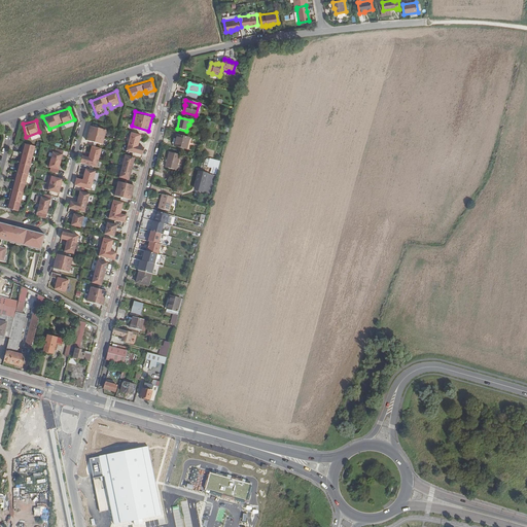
[(90,126),(86,140),(102,143),(106,129),(90,126)]
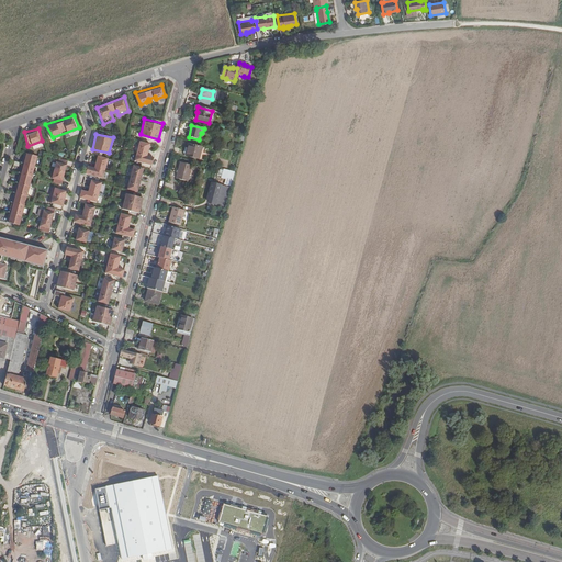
[(139,139),(135,159),(152,164),(154,156),(148,155),(152,143),(139,139)]
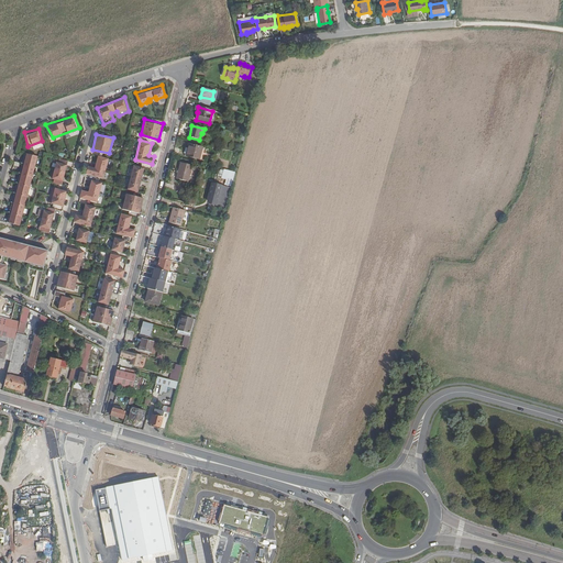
[(201,161),(205,148),(189,144),(186,157),(201,161)]
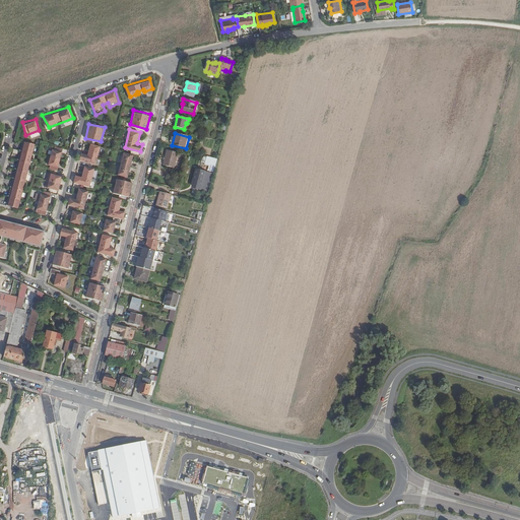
[(22,140),(6,205),(18,208),(36,144),(22,140)]
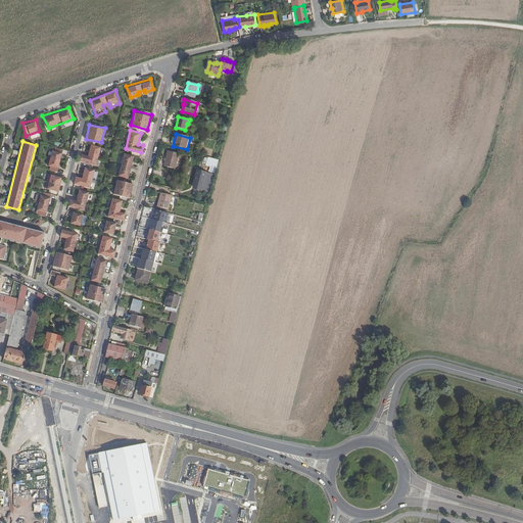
[(100,147),(90,144),(87,156),(82,155),(80,161),(96,165),(100,147)]
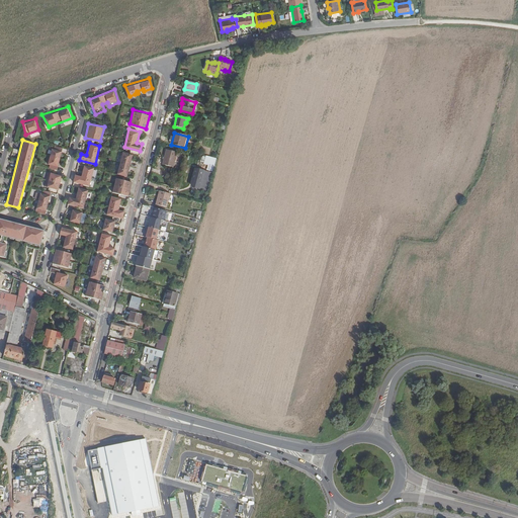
[(64,149),(53,146),(47,166),(58,168),(64,149)]
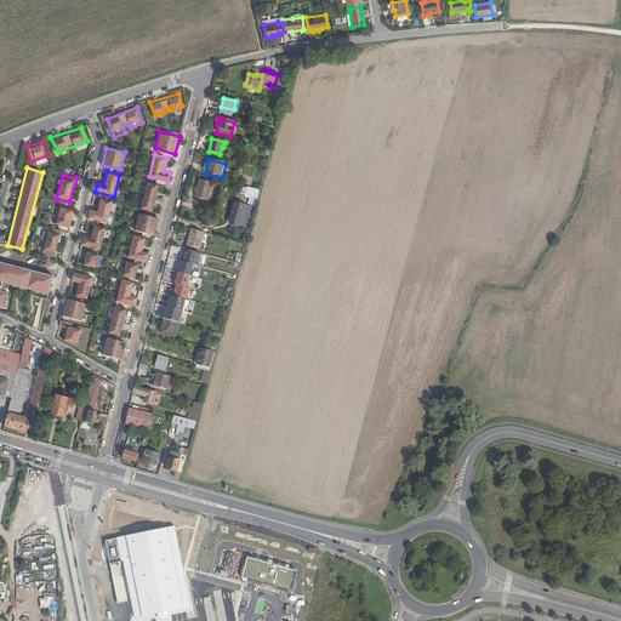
[(147,180),(140,209),(154,212),(161,183),(147,180)]
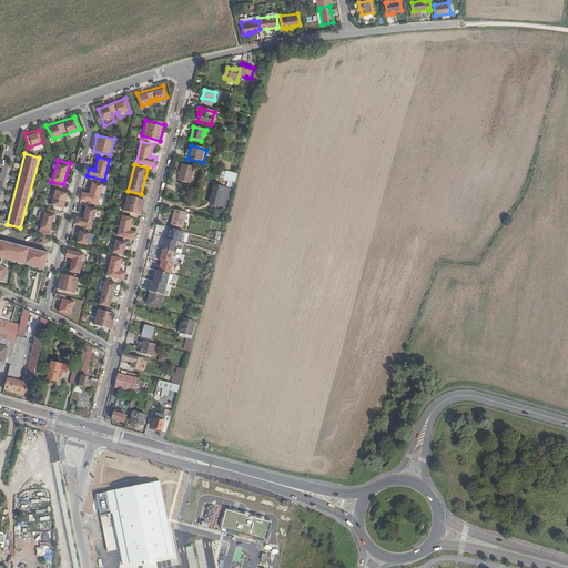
[(190,183),(194,166),(183,164),(179,181),(190,183)]
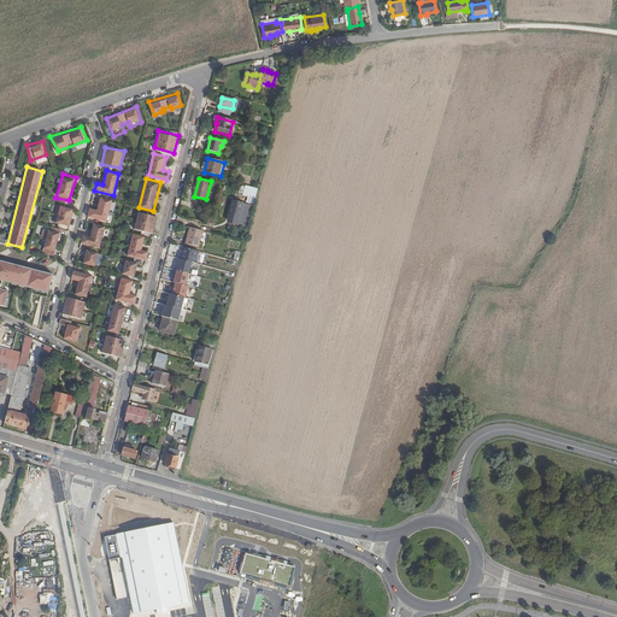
[(256,199),(258,189),(246,187),(245,195),(256,199)]
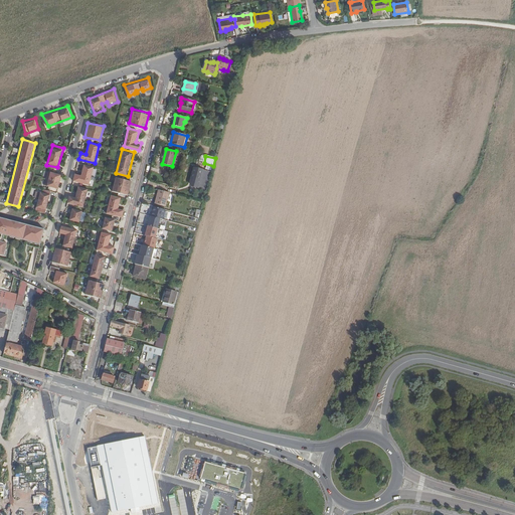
[(74,172),(72,180),(89,185),(94,168),(82,165),(80,173),(74,172)]
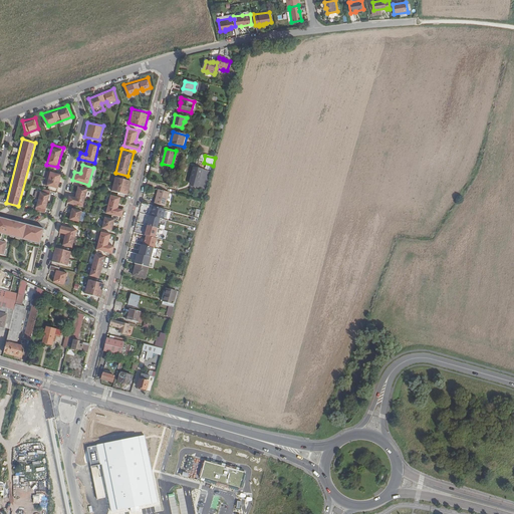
[(45,168),(41,183),(57,188),(61,172),(45,168)]
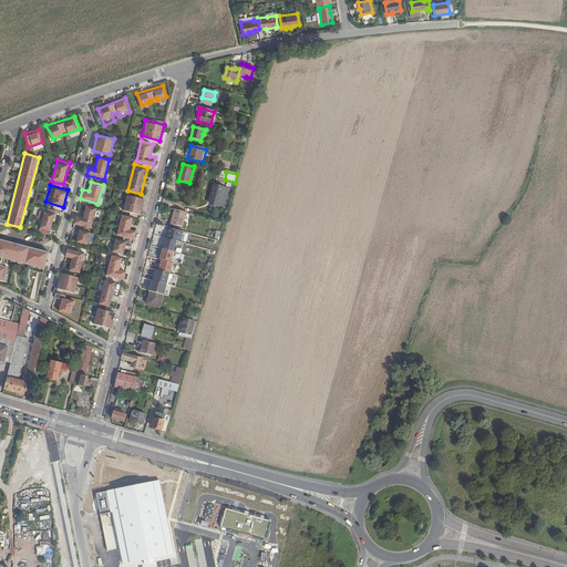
[(213,186),(209,202),(210,205),(224,208),(229,191),(213,186)]
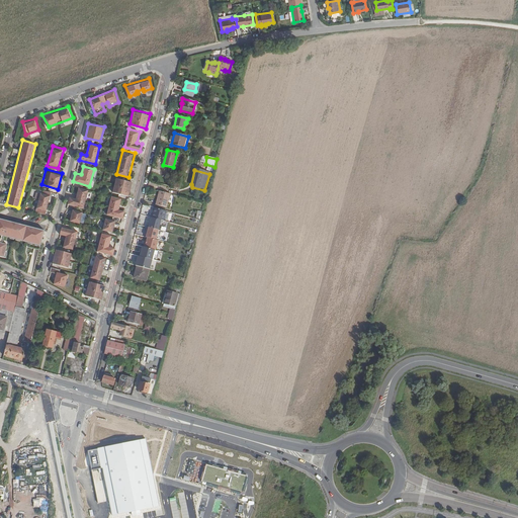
[(115,176),(111,189),(128,194),(133,181),(115,176)]
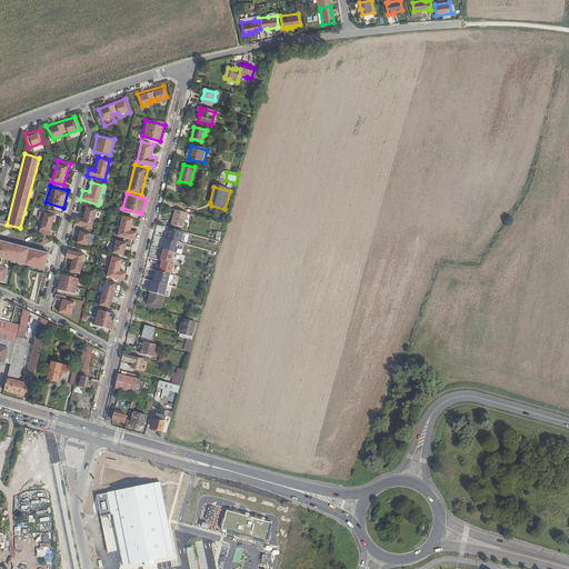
[(75,215),(72,223),(89,229),(96,208),(85,205),(82,217),(75,215)]
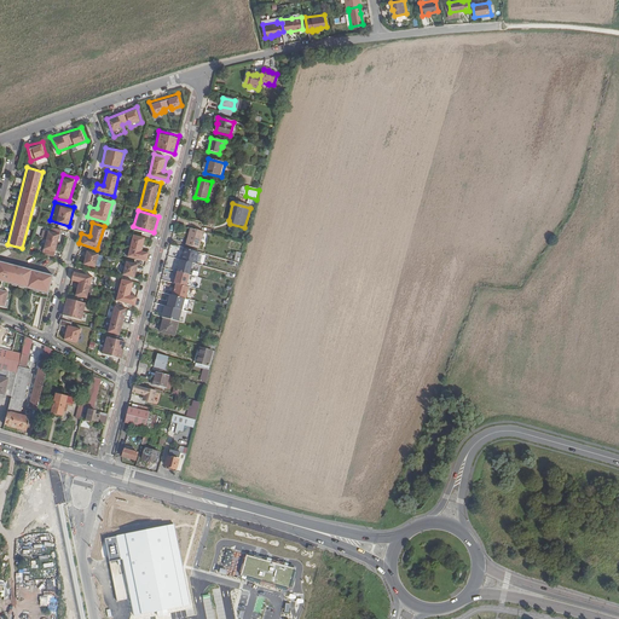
[(48,226),(41,252),(53,254),(62,230),(48,226)]
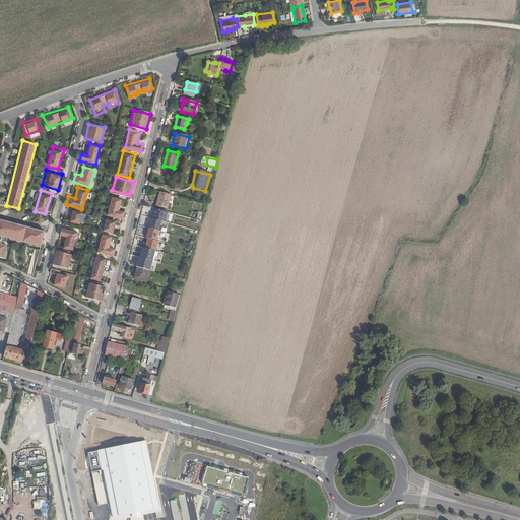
[(168,209),(171,195),(160,192),(156,206),(168,209)]
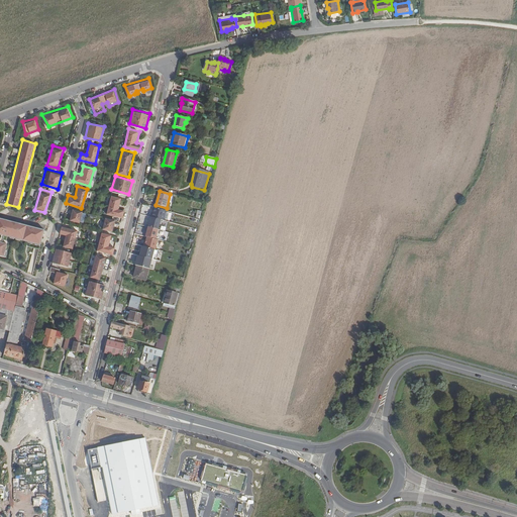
[(111,193),(106,212),(122,216),(124,208),(119,207),(122,196),(111,193)]
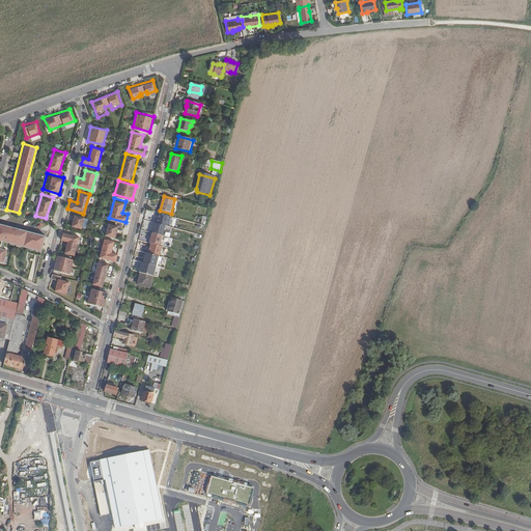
[(67,220),(66,224),(81,229),(85,217),(74,214),(73,221),(67,220)]
